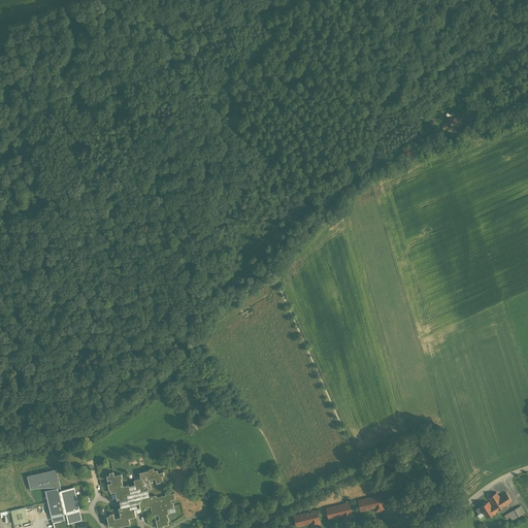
[(459,116),(450,120),(453,127),(462,123),(459,116)]
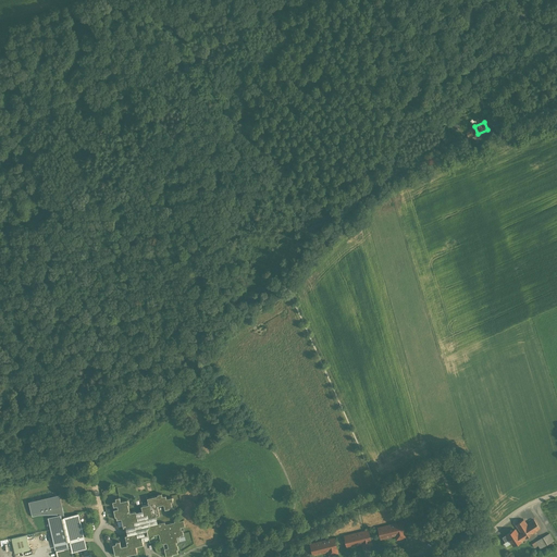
[(149,504),(141,506),(143,510),(136,512),(136,511),(130,512),(128,504),(130,504),(128,499),(121,502),(121,500),(121,498),(120,498),(120,497),(115,498),(116,500),(112,502),(113,506),(118,506),(118,508),(113,509),(114,514),(114,516),(115,516),(115,517),(116,517),(116,519),(121,519),(123,528),(126,527),(127,534),(125,535),(127,544),(121,546),(120,541),(115,542),(116,543),(113,544),(114,552),(114,554),(115,554),(115,555),(119,554),(119,556),(123,555),(123,556),(127,556),(127,555),(137,552),(136,546),(144,544),(143,540),(144,539),(144,541),(148,540),(148,539),(149,537),(149,542),(155,541),(153,535),(159,534),(160,540),(159,540),(160,544),(166,543),(168,543),(168,547),(164,548),(166,556),(173,555),(173,554),(178,553),(177,549),(178,549),(177,545),(176,542),(178,542),(177,537),(181,536),(181,535),(184,534),(183,530),(181,530),(181,527),(185,525),(184,520),(180,521),(178,519),(174,520),(174,522),(165,524),(164,521),(158,523),(156,516),(160,515),(158,506),(163,504),(165,509),(169,508),(172,507),(172,506),(173,506),(172,504),(172,505),(171,502),(173,502),(173,500),(173,499),(173,498),(172,498),(172,497),(166,498),(165,495),(162,496),(162,493),(157,494),(158,495),(147,498),(149,504)]
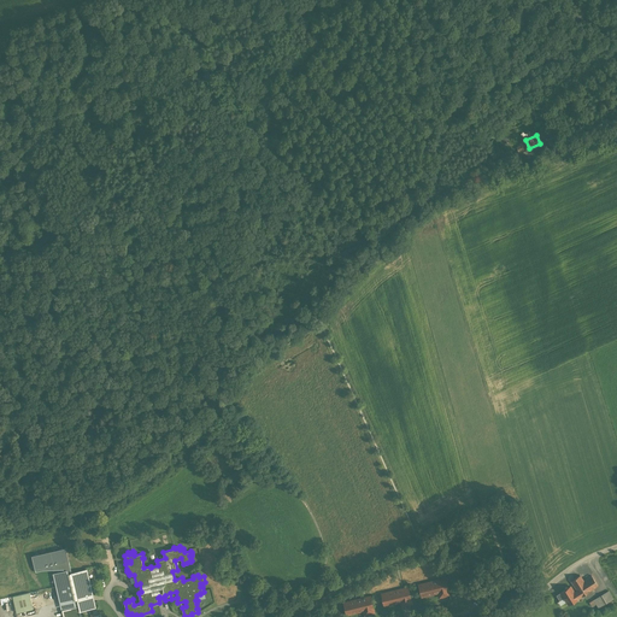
[(63,570),(64,575),(71,573),(65,547),(31,556),(36,573),(42,570),(63,570)]
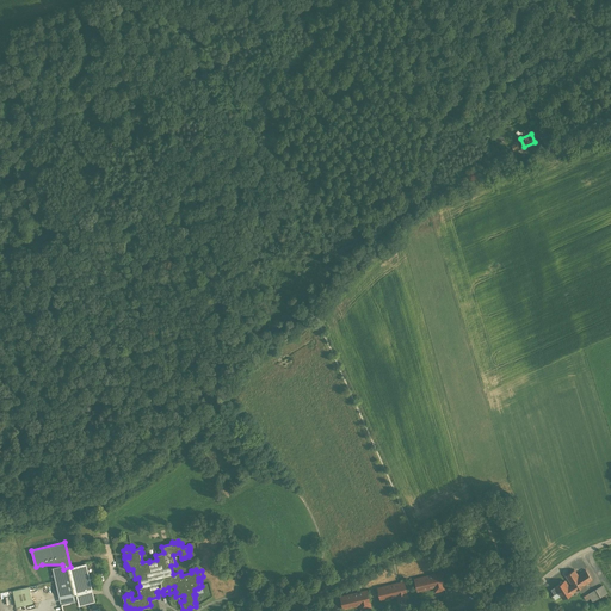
[(71,567),(63,569),(54,572),(61,604),(78,600),(80,605),(94,602),(86,563),(71,567)]
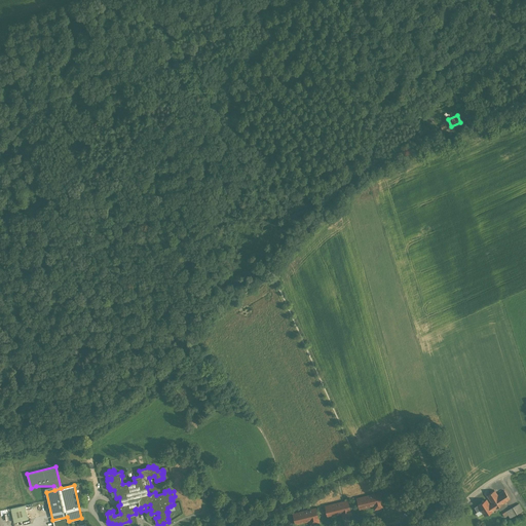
[(504,490),(497,494),(494,490),(487,495),(492,503),(495,508),(495,509),(503,503),(502,503),(510,499),(504,490)]
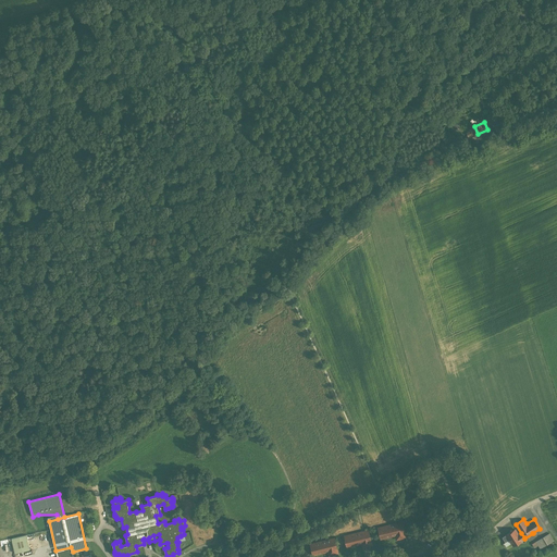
[(396,523),(378,528),(381,539),(399,534),(399,536),(406,534),(403,523),(397,525),(396,523)]
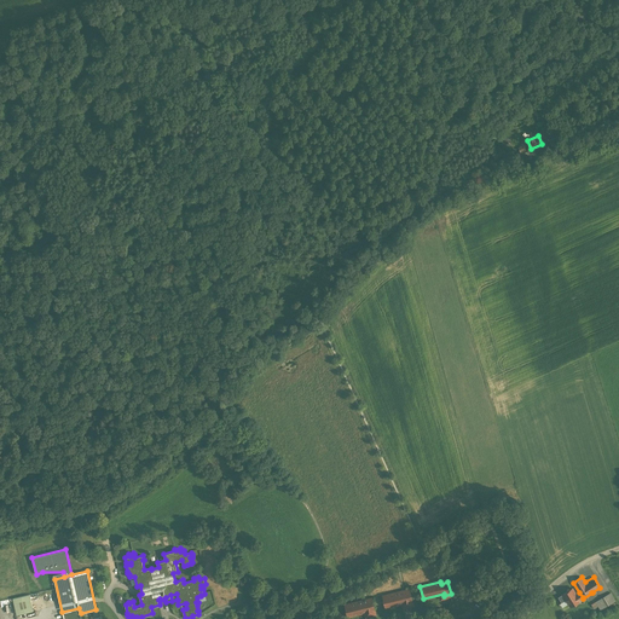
[(572,588),(562,594),(557,597),(561,602),(566,600),(571,606),(580,600),(579,600),(583,597),(579,593),(577,594),(572,588)]
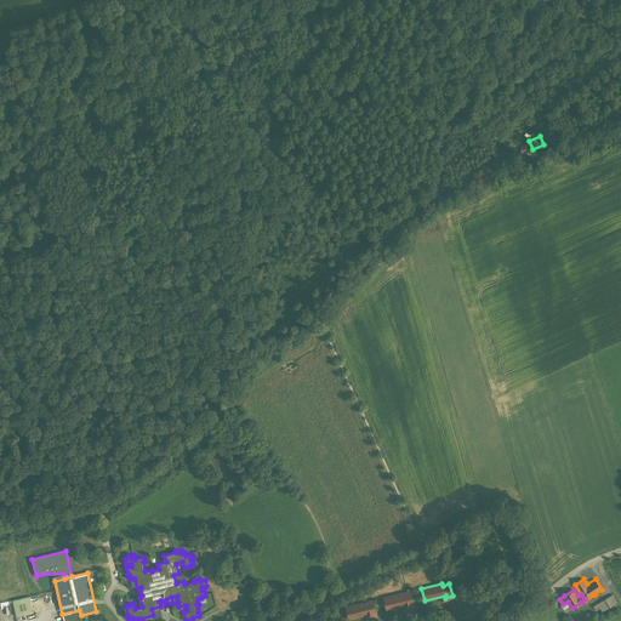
[(404,592),(383,597),(387,609),(406,604),(408,607),(415,605),(411,593),(404,594),(404,592)]
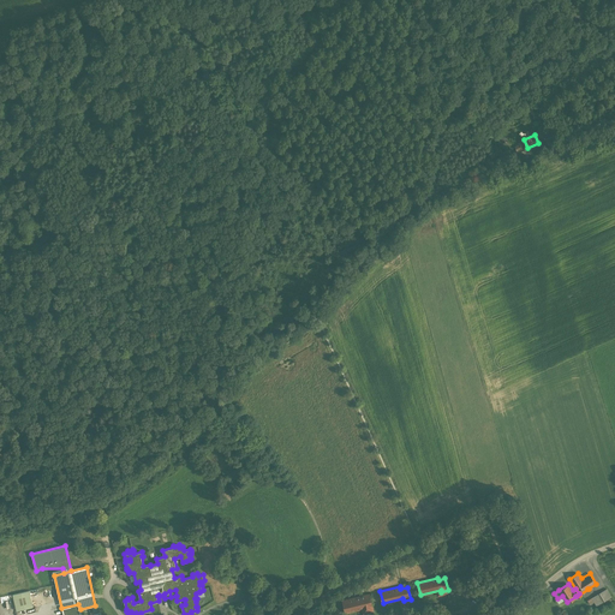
[(607,589),(592,597),(597,605),(611,596),(607,589)]
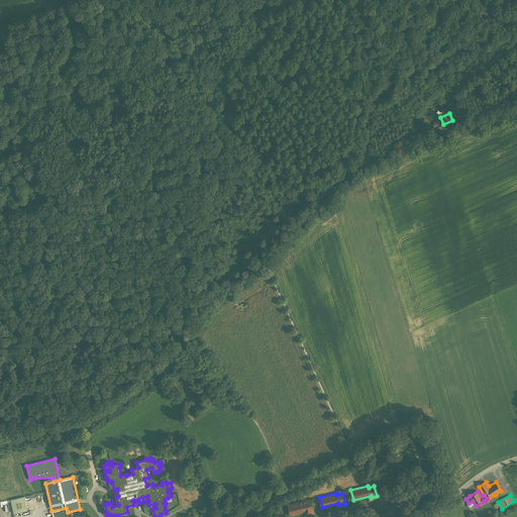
[(24,496),(11,500),(14,513),(27,510),(24,496)]
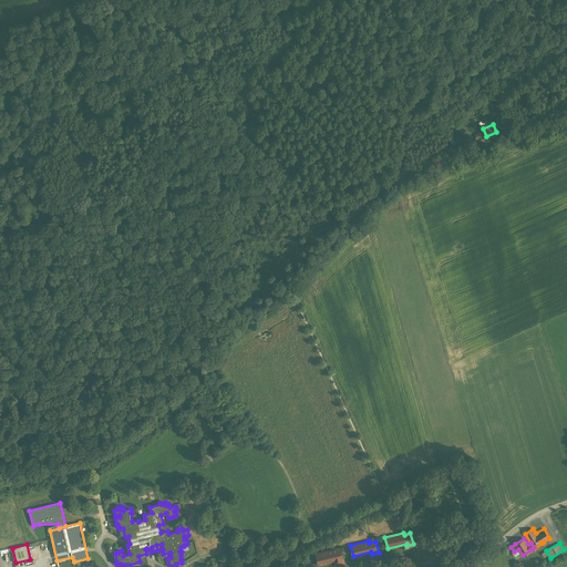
[(341,549),(334,552),(334,549),(316,554),(318,565),(337,560),(338,563),(343,560),(341,549)]
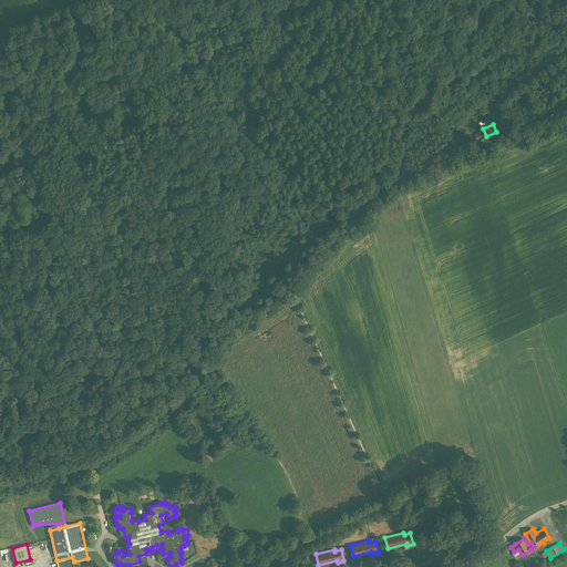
[(58,566),(93,566),(93,564),(80,566),(74,566),(74,562),(72,557),(57,560),(58,566)]
